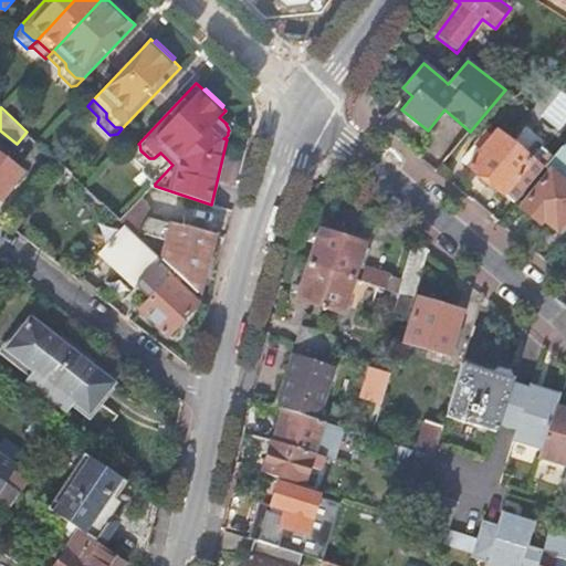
[(484,149),(470,167),(503,195),(504,194),(515,203),(544,170),(554,157),(543,148),(532,161),(498,134),(494,137),(486,132),(477,143),(484,149)]
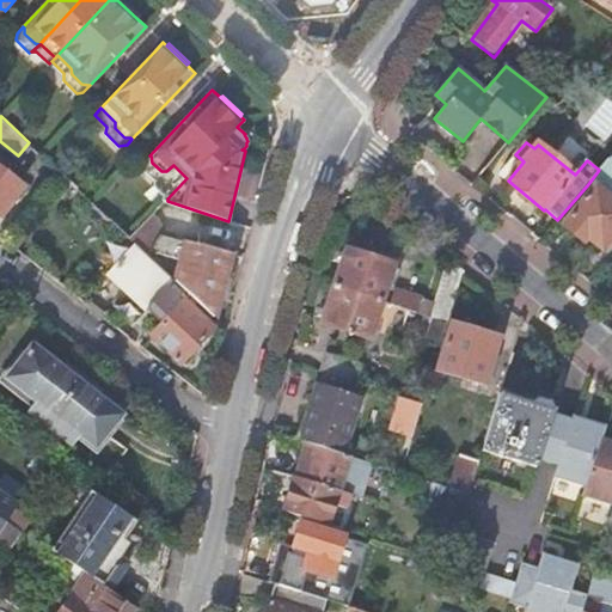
[(164,194),(163,200),(167,201),(167,199),(187,178),(173,165),(166,171),(161,171),(152,163),(151,155),(150,155),(144,163),(144,169),(153,178),(154,185),(164,194)]
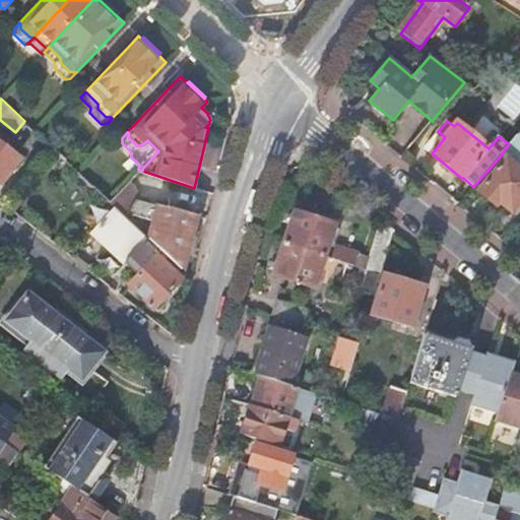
[(0,140),(0,179),(18,155),(0,140)]
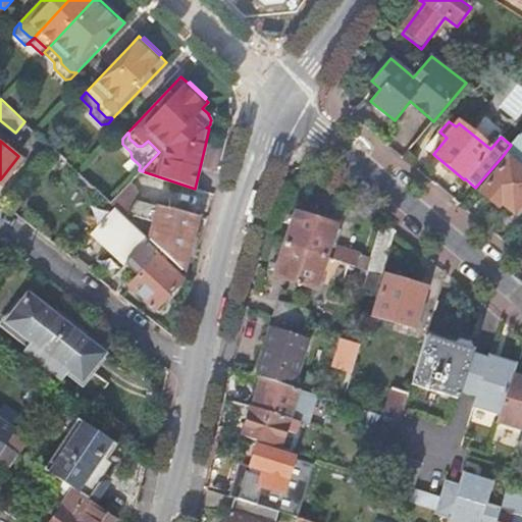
[(49,145),(41,156),(54,167),(62,157),(49,145)]
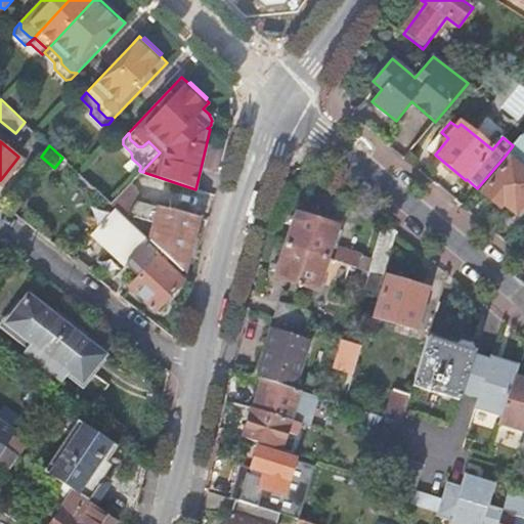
[(523,170),(511,160),(482,193),(500,208),(503,205),(515,215),(523,204),(523,170)]
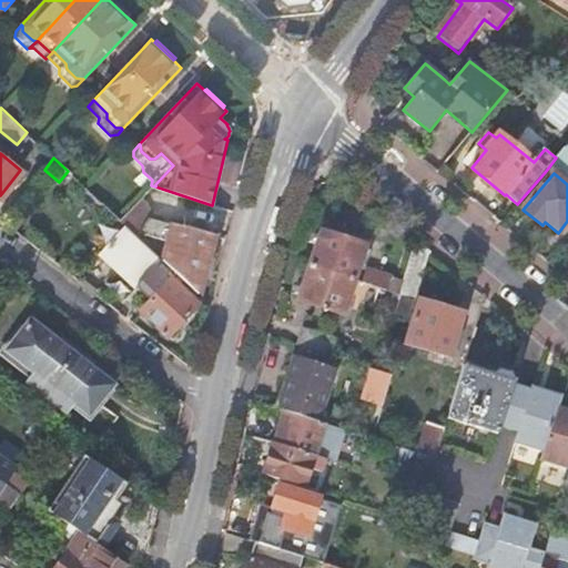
[(176,273),(199,294),(215,234),(165,221),(166,214),(154,211),(152,217),(149,216),(139,232),(161,243),(161,244),(165,245),(162,260),(176,273)]
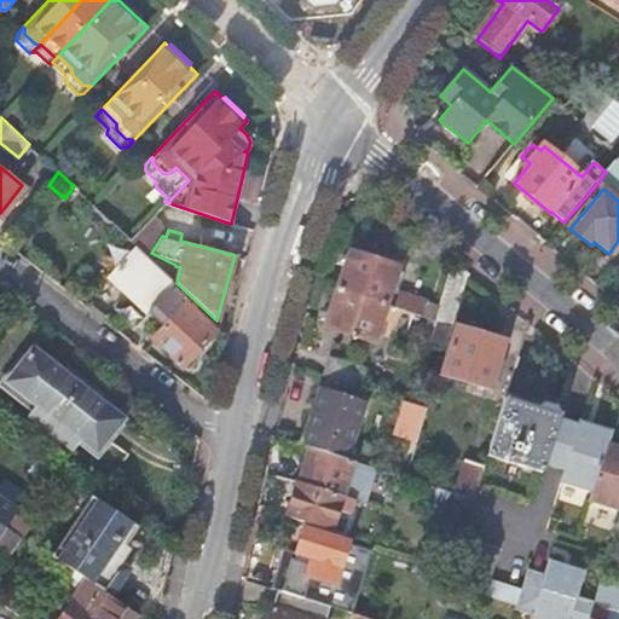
[(177,283),(139,248),(114,276),(166,325),(155,337),(183,365),(217,331),(187,304),(192,298),(177,283)]
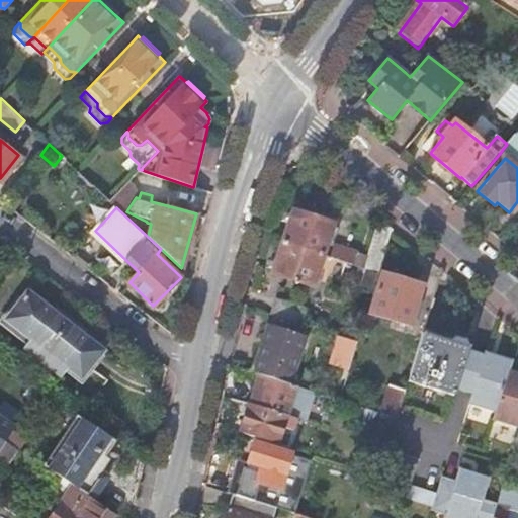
[(291,209),(281,241),(323,254),(333,223),(291,209)]
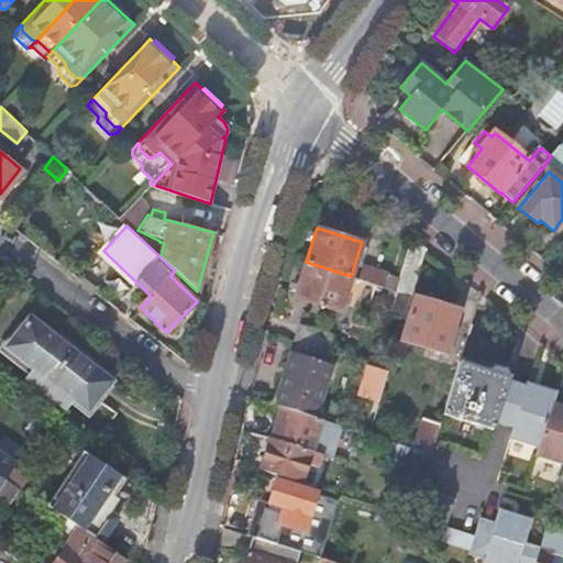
[(426,247),(412,236),(396,291),(410,296),(426,247)]
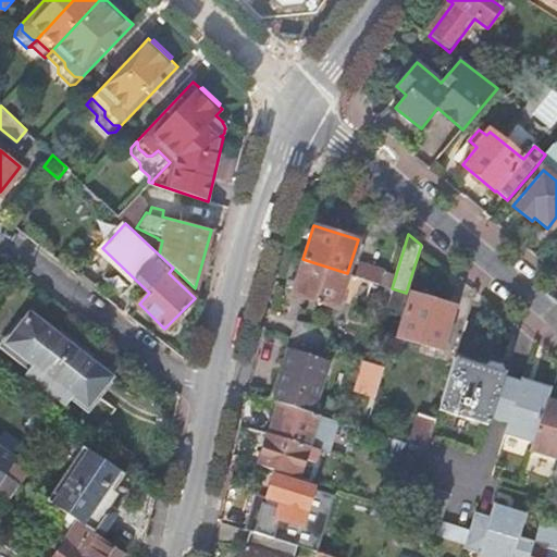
[(347,273),(302,259),(292,293),(336,308),(347,273)]
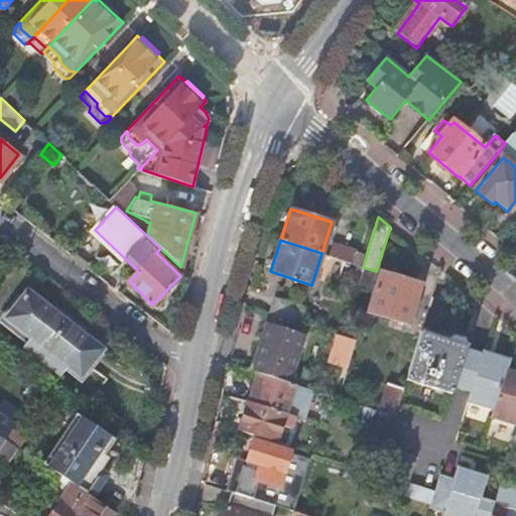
[(330,256),(350,263),(354,251),(333,244),(330,256)]
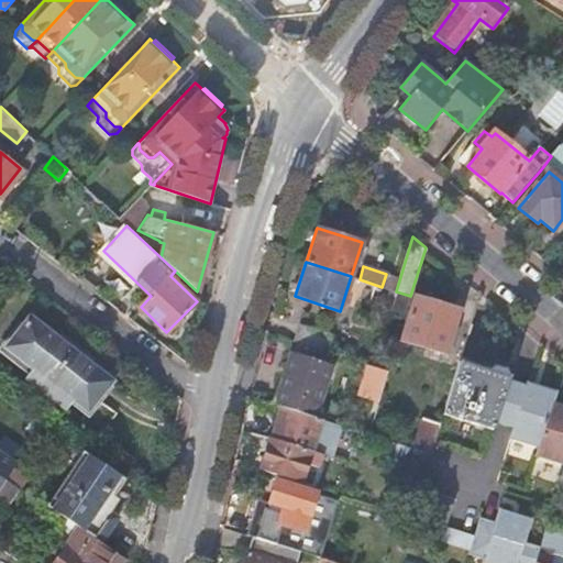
[(378,299),(382,287),(360,279),(355,291),(378,299)]
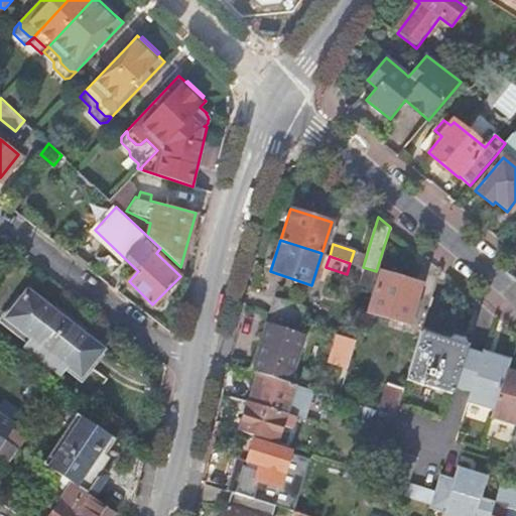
[(381,273),(369,310),(407,323),(418,284),(381,273)]
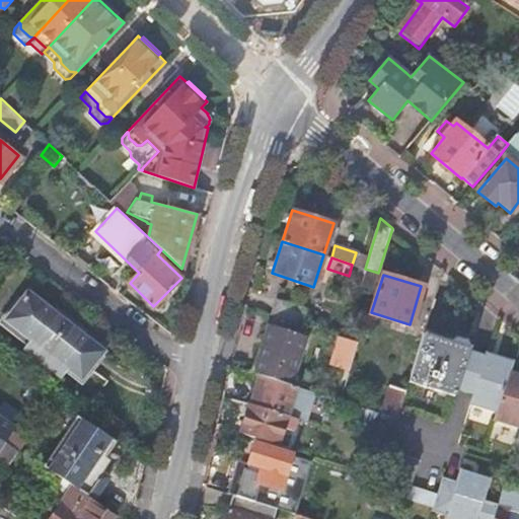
[(26,291),(4,319),(28,339),(22,346),(61,376),(68,367),(80,377),(101,351),(26,291)]
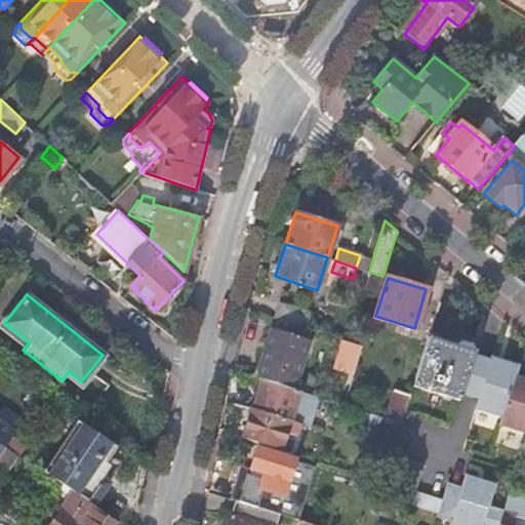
[(279,301),(273,317),(305,327),(309,311),(279,301)]
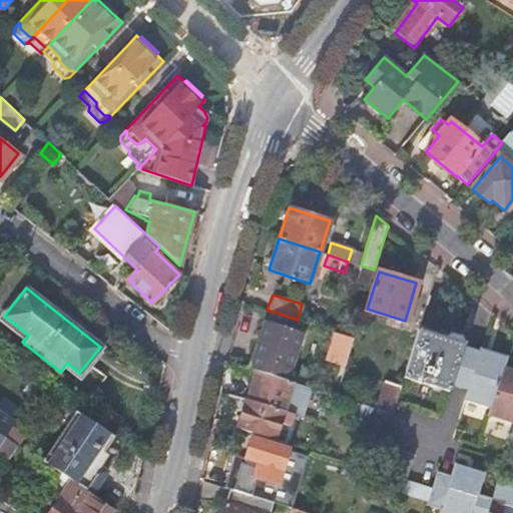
[(250,369),(259,371),(288,380),(302,334),(269,323),(264,340),(261,339),(250,369)]
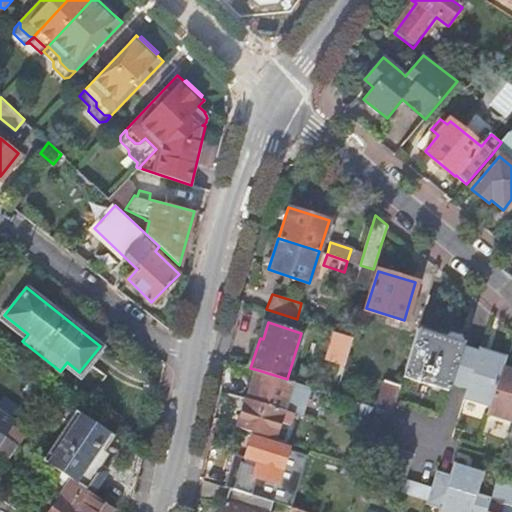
[(418,328),(403,377),(447,390),(449,384),(461,345),(462,342),(460,342),(458,336),(449,333),(443,335),(418,328)]
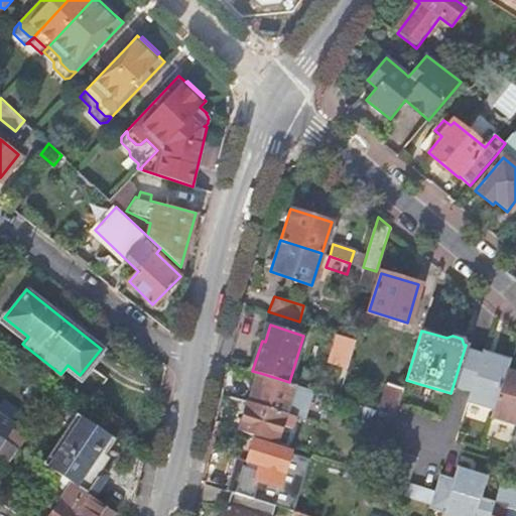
[(329,360),(347,366),(355,340),(338,334),(329,360)]
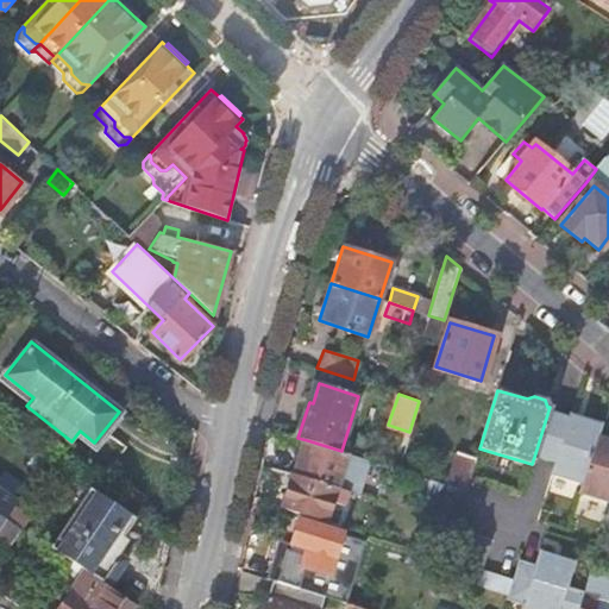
[(571,418),(548,410),(534,457),(556,463),(552,473),(583,484),(598,437),(602,425),(572,415),(571,418)]
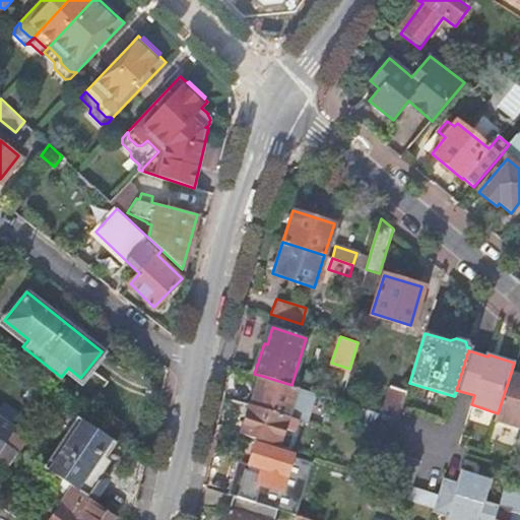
[(519,375),(511,373),(498,413),(495,421),(519,429),(519,375)]
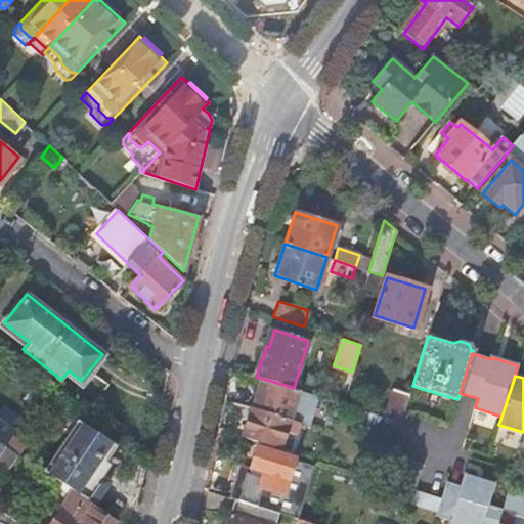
[(252,406),(243,435),(279,447),(287,424),(293,426),(295,421),(289,419),(298,390),(294,388),(264,379),(260,391),(256,393),(254,399),(256,403),(255,407),(252,406)]
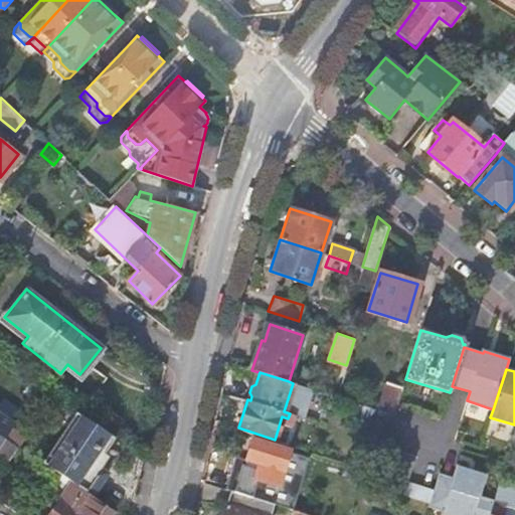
[(378,409),(394,414),(403,385),(387,380),(378,409)]
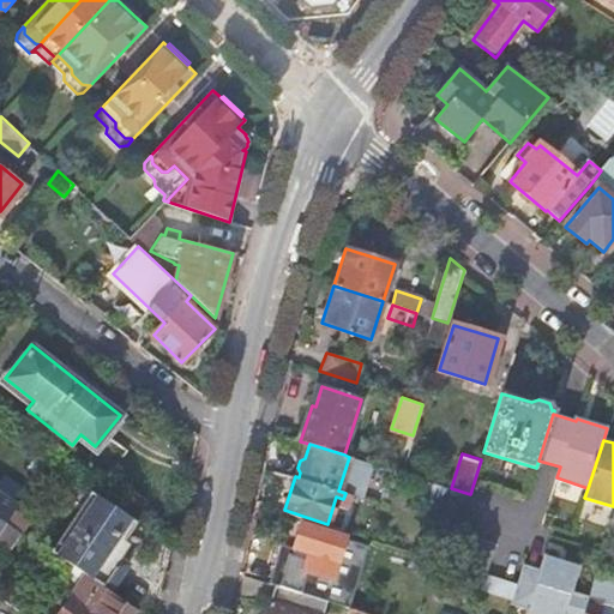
[(115,555),(137,521),(109,503),(89,489),(49,551),(71,565),(84,573),(110,591),(130,565),(115,555)]
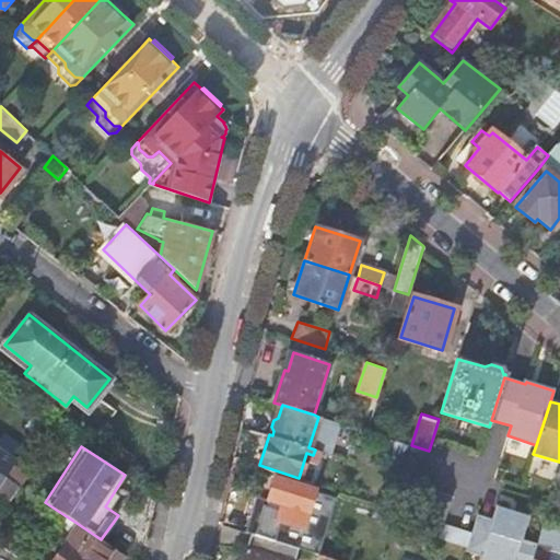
[(25,474),(12,465),(4,476),(19,485),(25,474)]
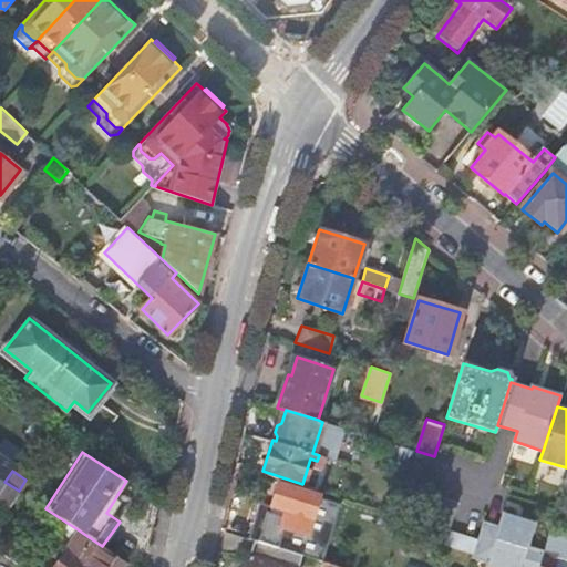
[(4,482),(0,487),(0,519),(19,492),(19,491),(4,482)]
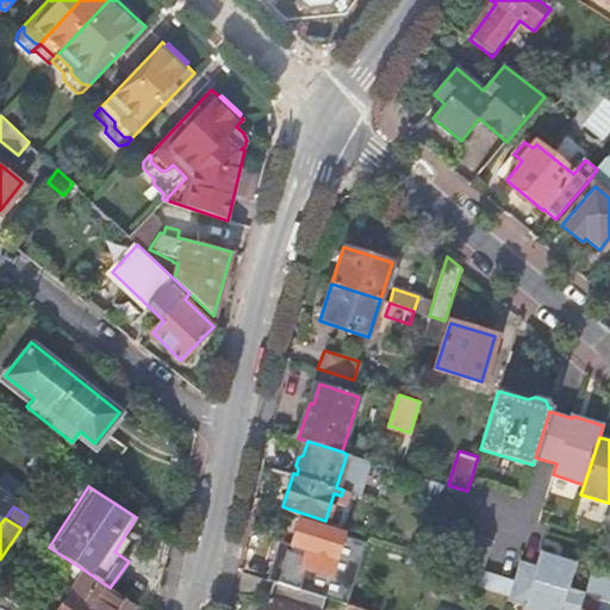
[(299,520),(292,542),(307,547),(303,566),(329,574),(341,533),(299,520)]
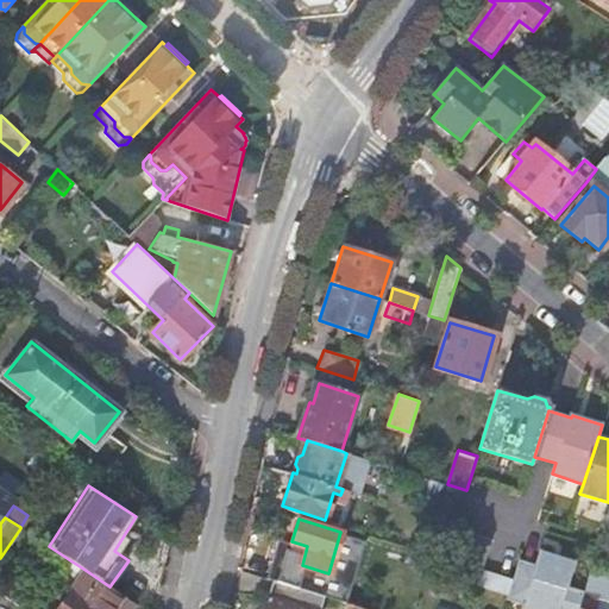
[(493,540),(454,527),(445,558),(483,570),(493,540)]
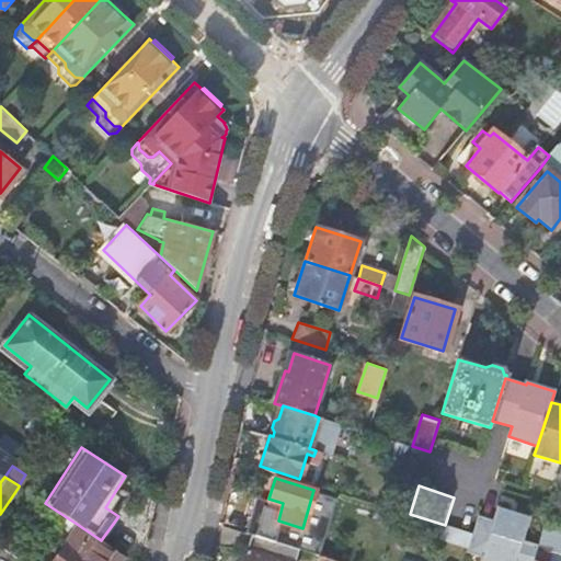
[(494,521),(479,515),(467,552),(481,557),(481,560),(484,560),(533,560),(538,546),(522,540),(529,517),(499,507),(494,521)]
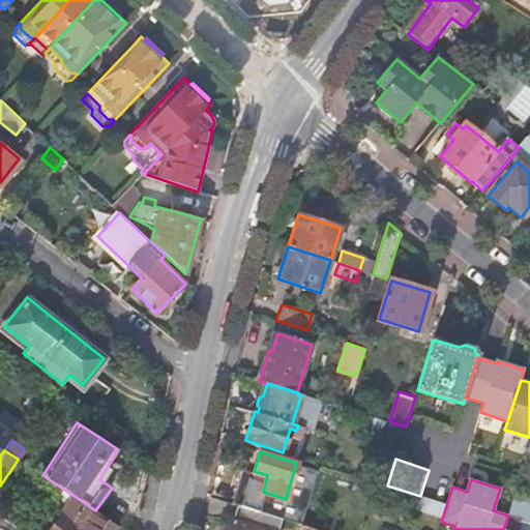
[(72,495),(61,488),(56,496),(48,508),(58,516),(67,503),(72,495)]
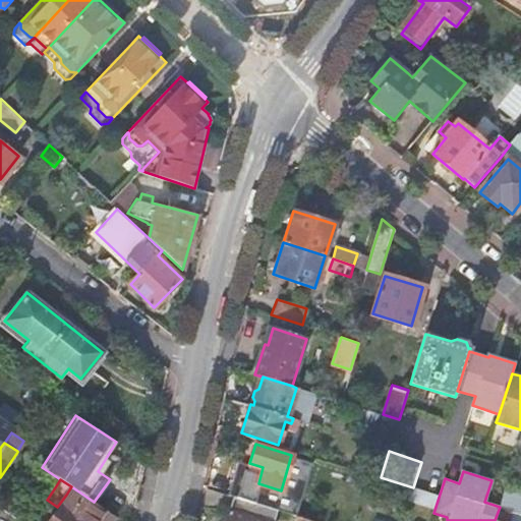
[(110,520),(114,515),(94,502),(71,486),(66,495),(57,507),(48,520),(110,520)]
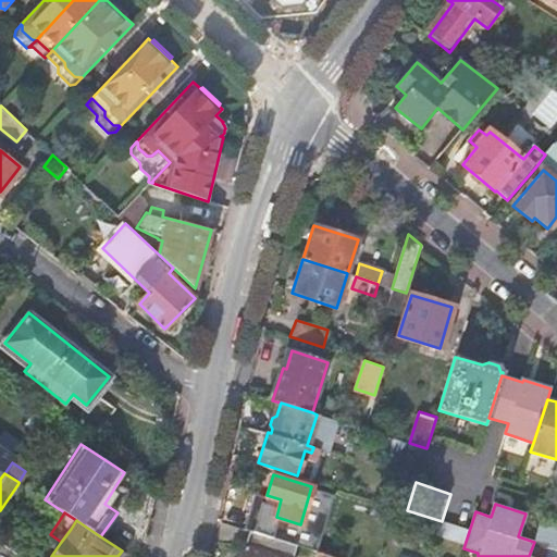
[(292,556),(296,544),(250,529),(240,556),(292,556)]
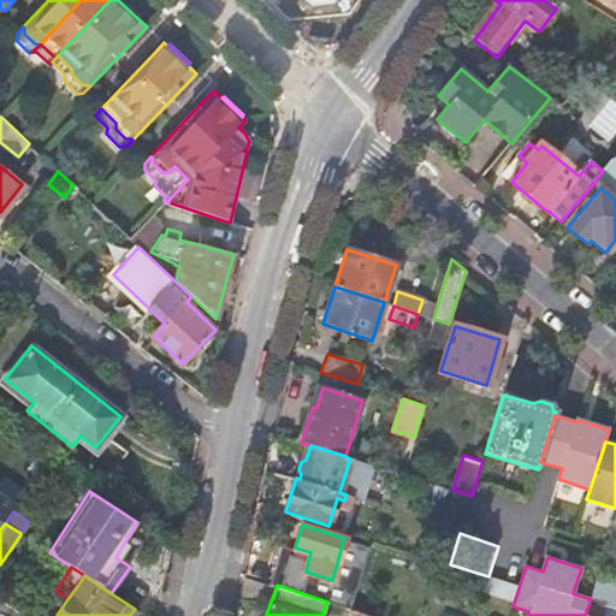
[(495,585),(489,605),(504,611),(510,591),(495,585)]
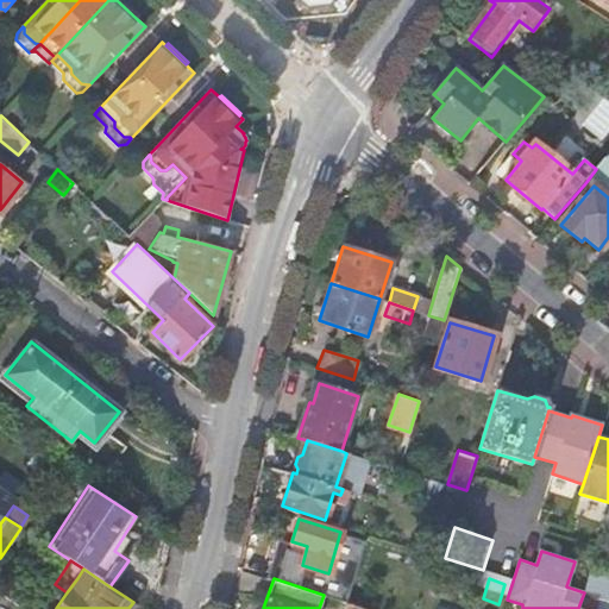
[(578,608),(595,608),(598,597),(584,592),(578,608)]
